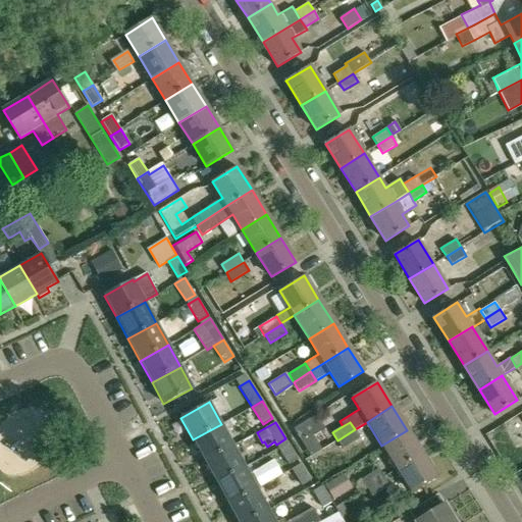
[(232,446),(221,424),(193,439),(205,461),(232,446)]
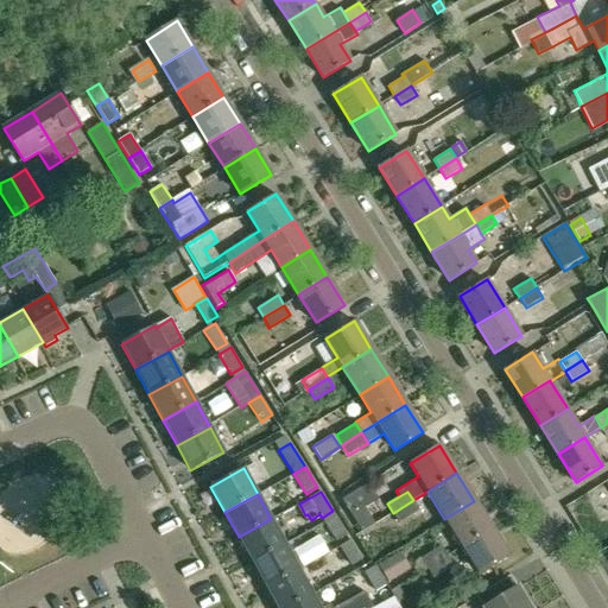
[(419,511),(413,500),(393,513),(399,523),(419,511)]
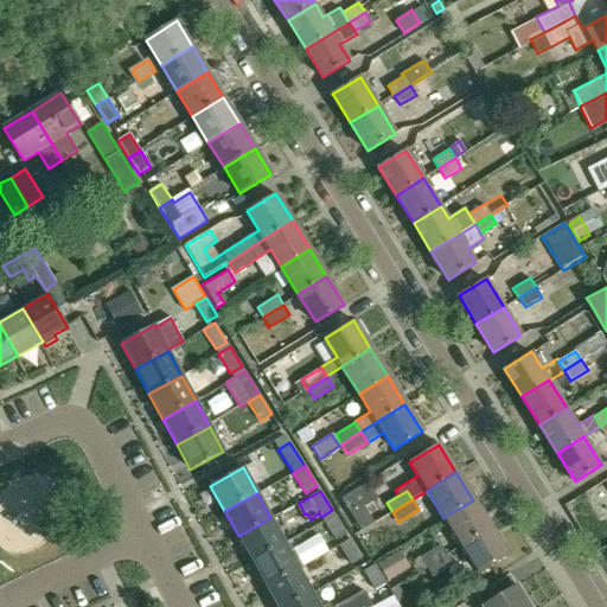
[(473,500),(443,518),(461,545),(490,528),(473,500)]
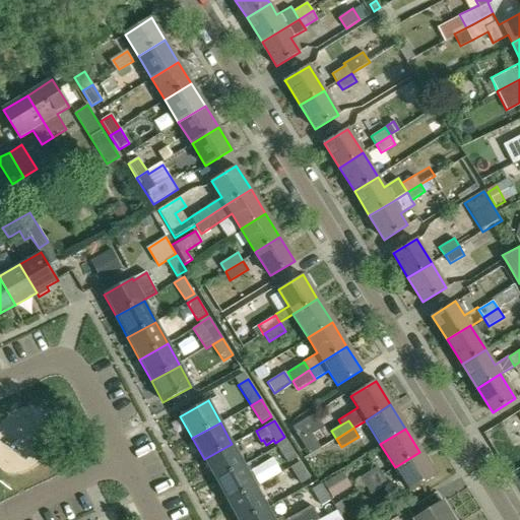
[(300,463),(298,458),(286,441),(277,447),(287,463),(290,468),(300,463)]
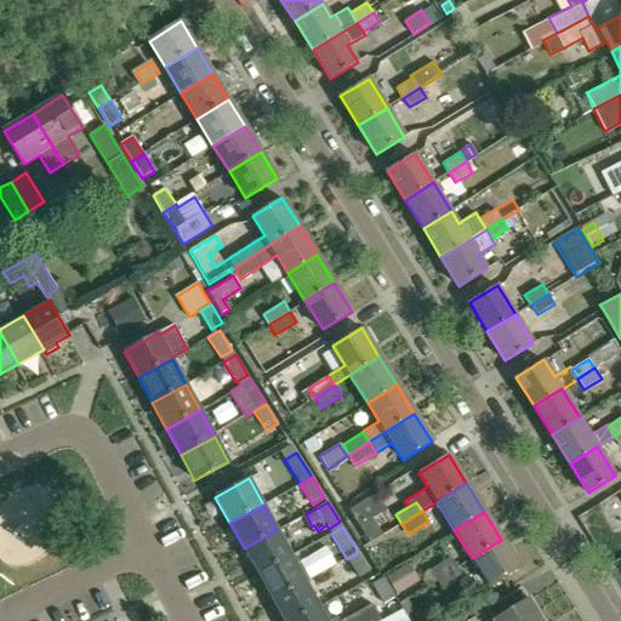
[(277,530),(244,548),(257,575),(291,556),(277,530)]
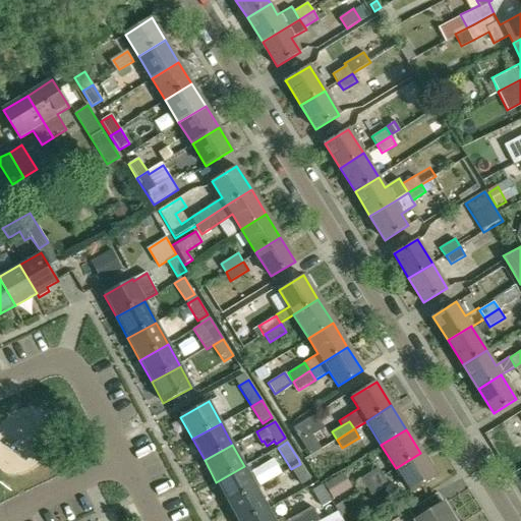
[(436,477),(420,453),(396,468),(411,493),(436,477)]
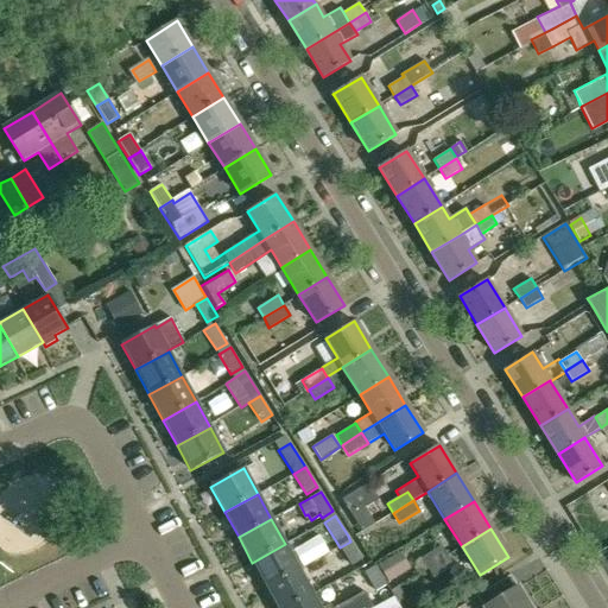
[(362,559),(350,542),(340,548),(352,567),(362,559)]
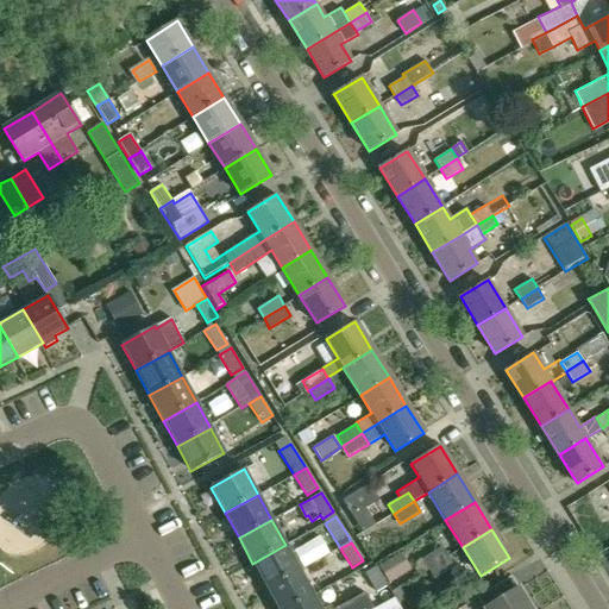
[(286,545),(252,564),(267,589),(300,571),(286,545)]
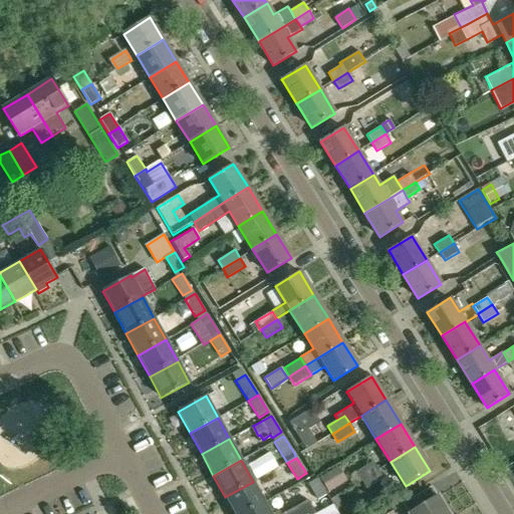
[(361,481),(378,470),(373,462),(356,472),(361,481)]
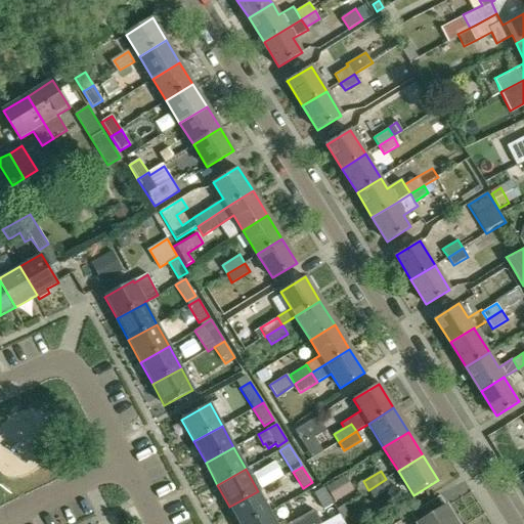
[(337,503),(357,492),(348,475),(328,485),(337,503)]
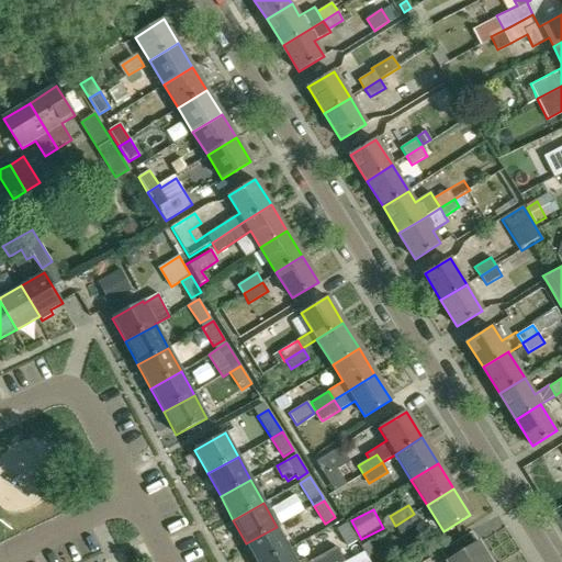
[(419,523),(414,514),(395,526),(401,535),(419,523)]
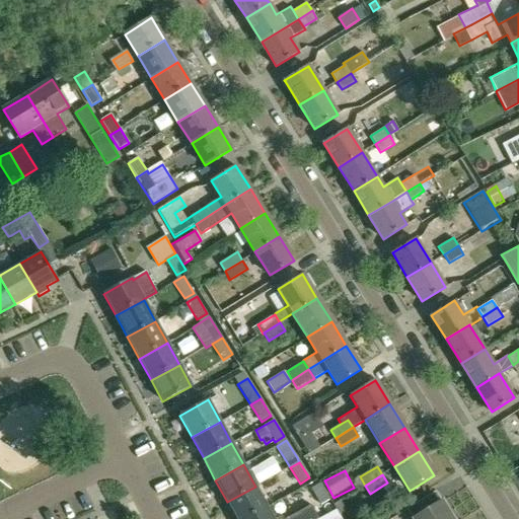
[(319,483),(310,489),(320,504),(329,499),(319,483)]
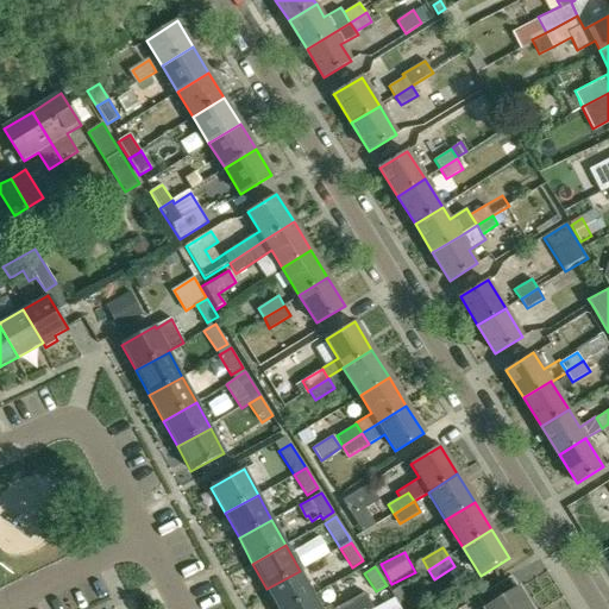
[(289,608),(314,596),(300,571),(267,589),(277,608),(289,608)]
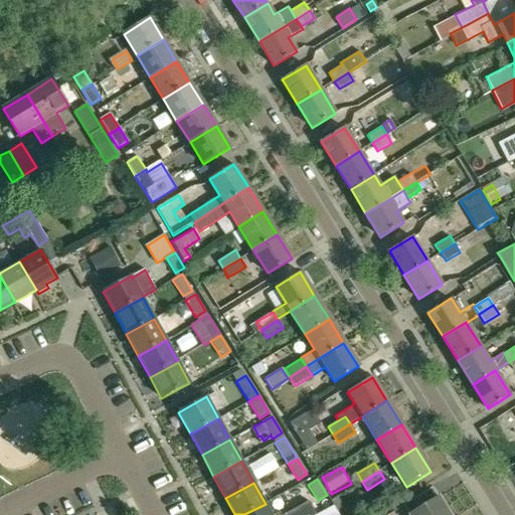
[(449,514),(438,496),(408,514),(449,514)]
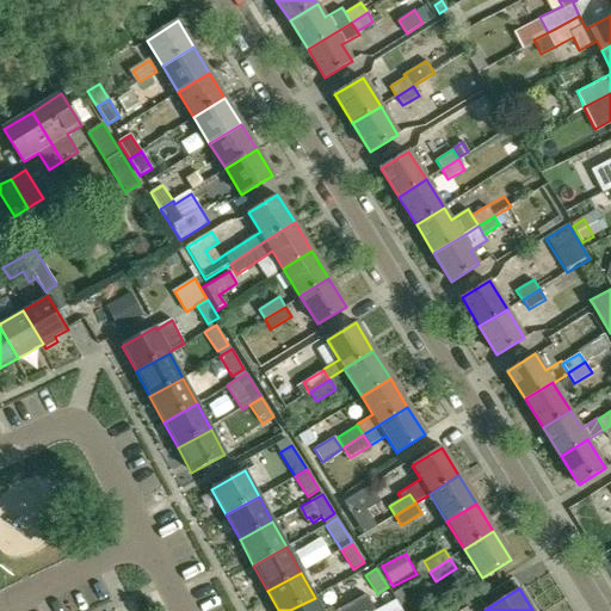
[(332,610),(331,608),(323,610),(321,610),(315,598),(290,610),(374,610),(375,610),(366,594),(335,610),(332,610)]
